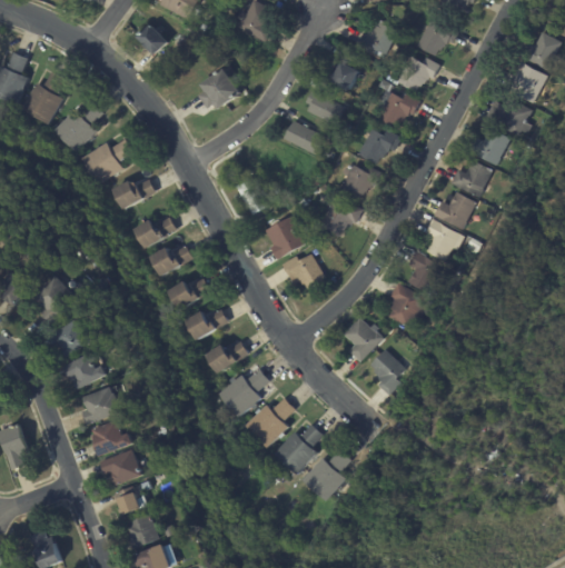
[(160,6),(162,0),(198,0),(188,20),(160,6)]
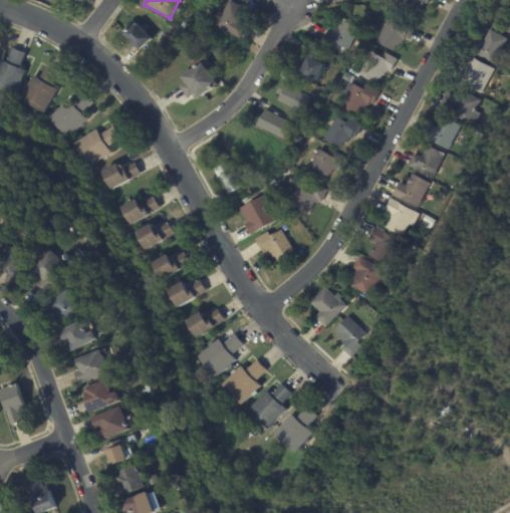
[(428,0),(427,3),(424,2),(420,8),(411,3),(407,12),(394,5),(396,0),(428,0)]
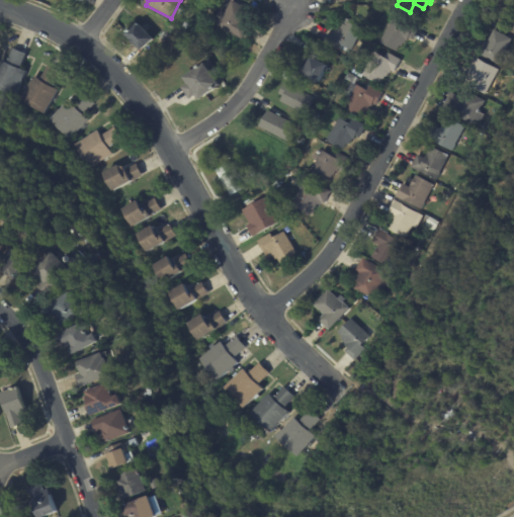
[(231,2),(247,10),(240,23),(247,27),(241,38),(216,26),(219,19),(216,17),(219,10),(224,13),(230,1),(231,2)]
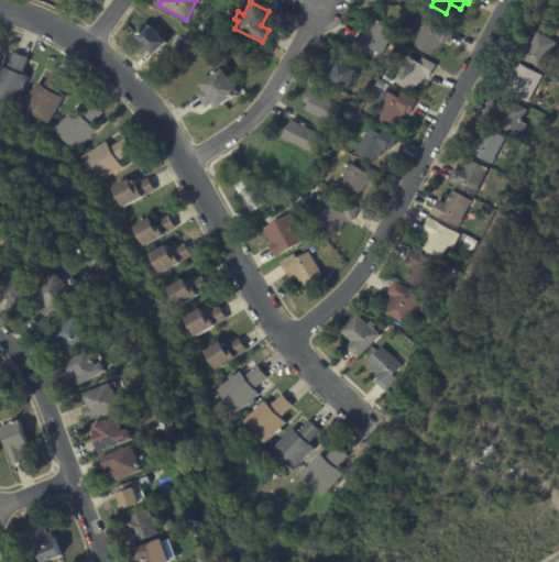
[(394,29),(376,62),(355,50),(357,47),(353,45),(360,33),(363,35),(370,23),(372,24),(375,19),(394,29)]
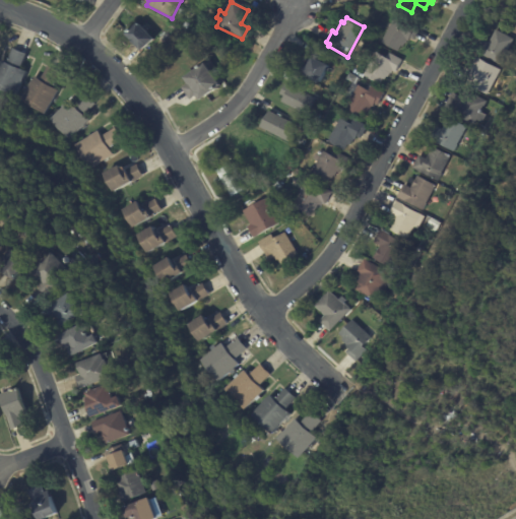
[(415,33),(417,34),(412,44),(408,41),(404,47),(402,46),(398,52),(382,42),(395,18),(407,25),(406,27),(415,33)]
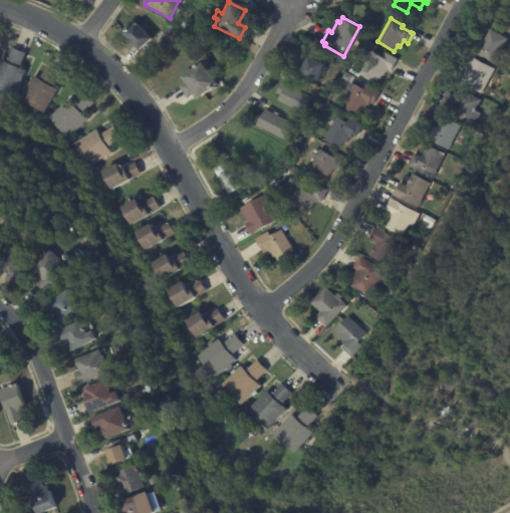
[(138,47),(124,33),(136,22),(152,39),(140,50),(138,47)]
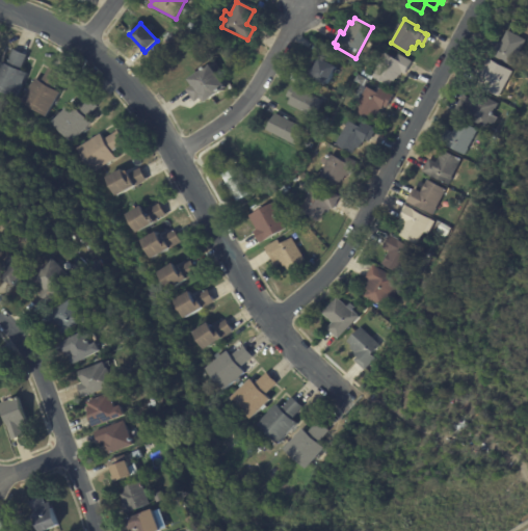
[(525,40),(511,67),(482,52),(490,37),(500,43),(507,30),(525,40)]
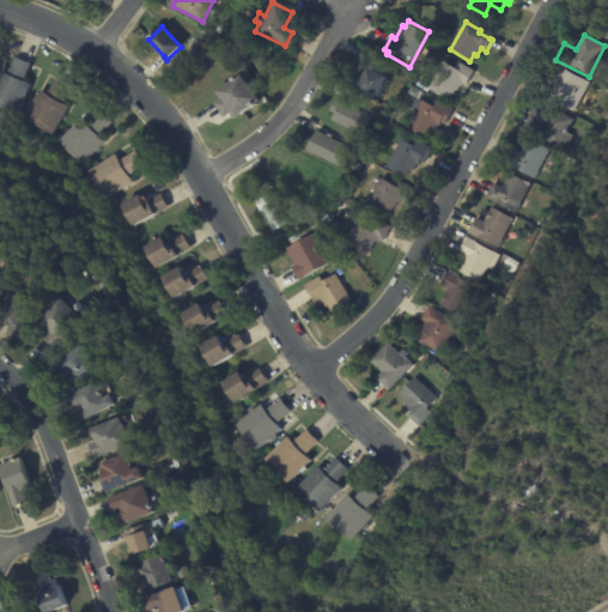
[(14,58),(28,62),(20,79),(29,83),(18,111),(0,104),(0,72),(5,73),(11,56),(14,58)]
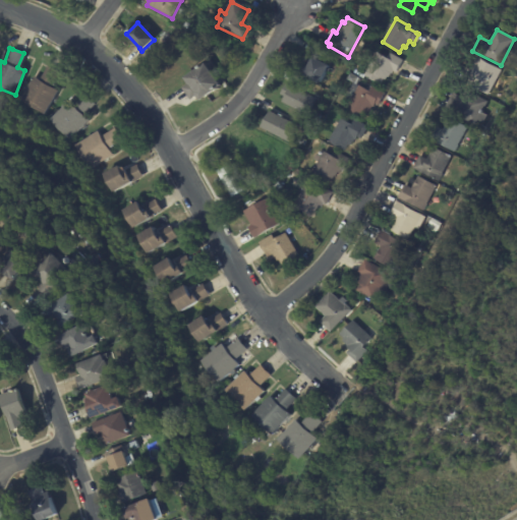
[(323,53),(320,59),(331,65),(322,83),(306,75),(304,72),(306,68),(302,66),(309,52),(312,53),(314,48),(324,52),(323,53)]
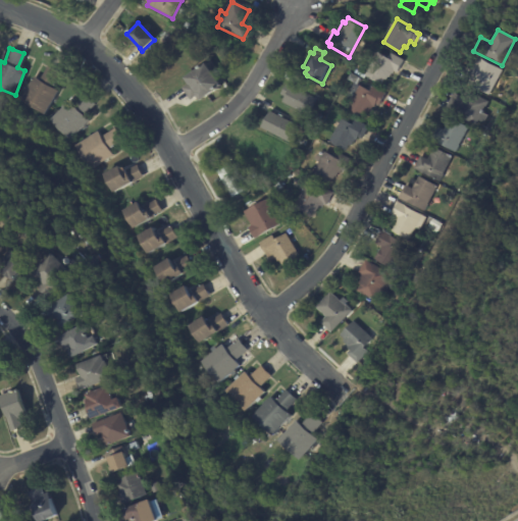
[(392,53),(405,60),(398,72),(395,70),(391,77),(390,77),(387,80),(385,79),(382,84),(365,74),(371,63),(377,66),(379,61),(371,56),(375,48),(390,56),(392,53)]
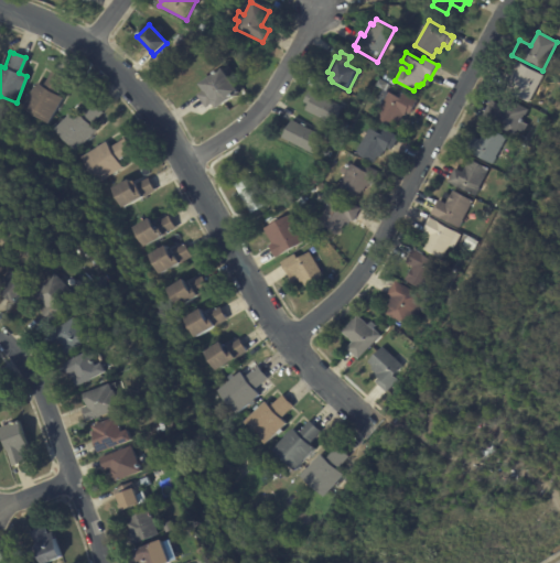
[(544,75),(530,100),(510,89),(524,64),(544,75)]
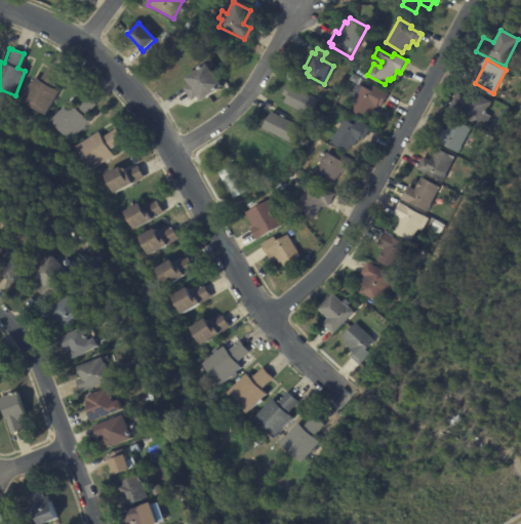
[(193,97),(189,99),(181,87),(189,82),(186,78),(206,65),(221,86),(201,101),(197,94),(193,97)]
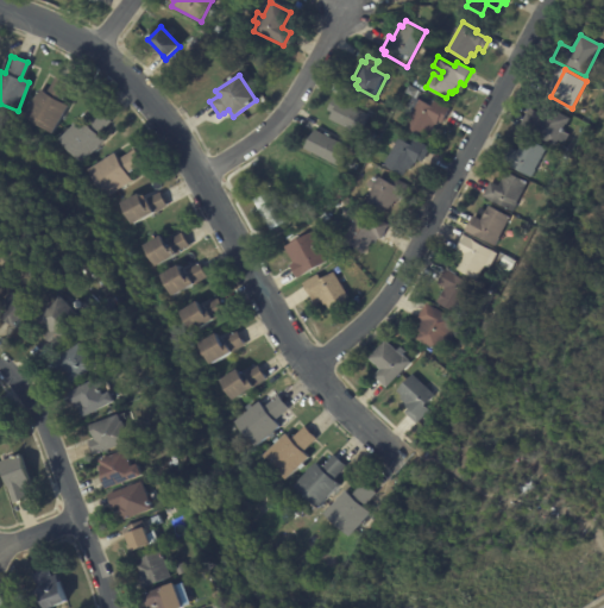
[(55,76),(69,85),(60,101),(67,105),(51,132),(23,116),(38,88),(45,92),(55,76)]
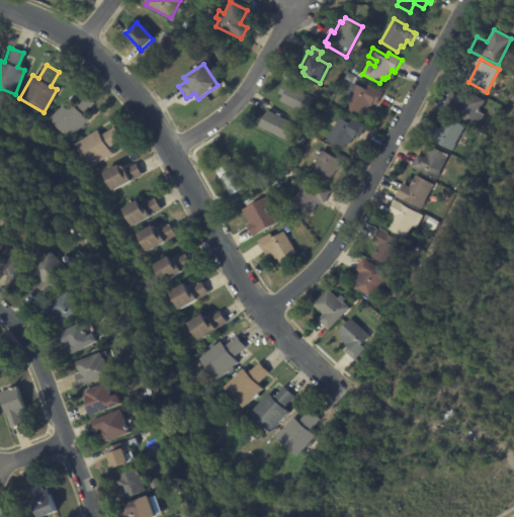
[(290,84),(316,97),(307,113),(281,100),(285,94),(280,92),(286,81),(290,84)]
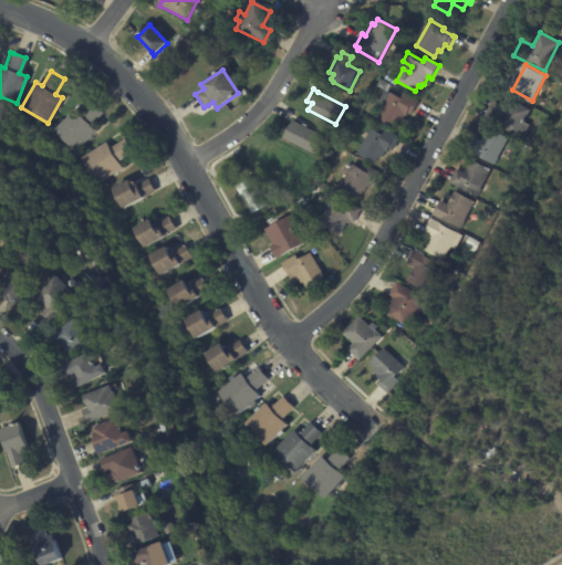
[(418,103),(412,116),(406,113),(401,122),(399,122),(396,127),(377,117),(391,92),(402,97),(405,93),(419,101),(418,103)]
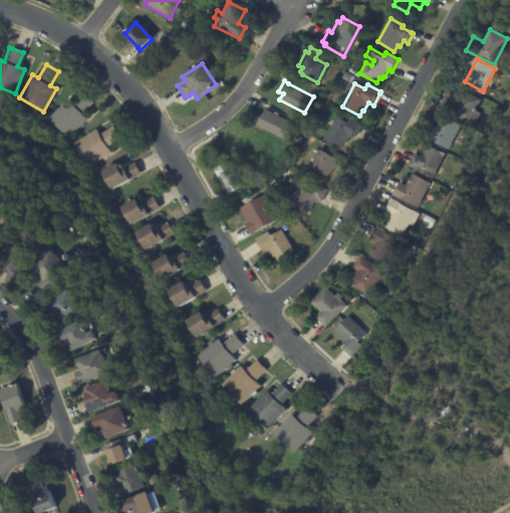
[(480,115),(477,121),(471,118),(469,123),(439,107),(448,91),(456,95),(460,88),(479,99),(474,109),(481,113),(480,115)]
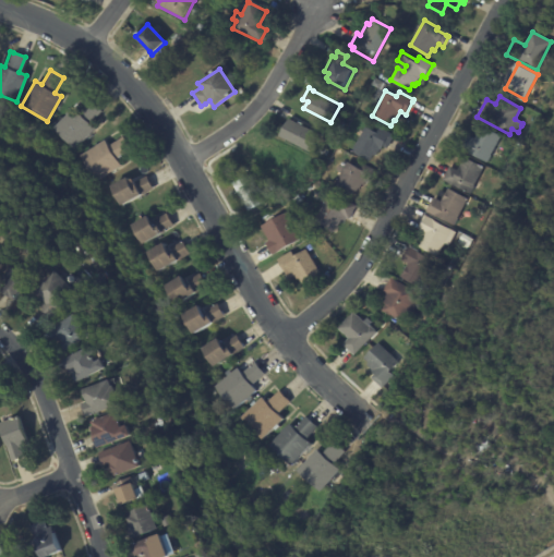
[(92,101),(101,111),(89,123),(95,129),(75,148),(53,128),(73,107),(79,112),(91,100),(92,101)]
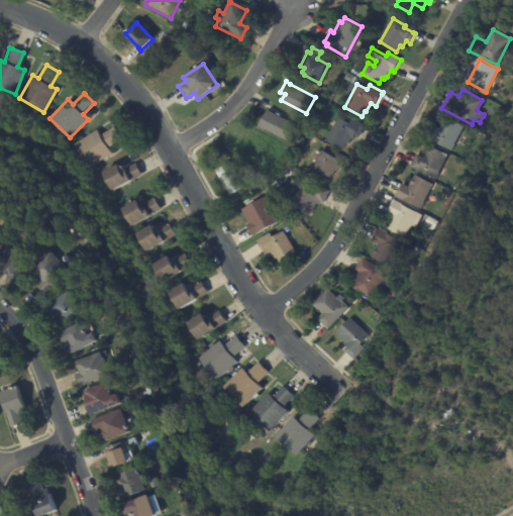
[(294,123),(296,124),(288,140),(260,125),(267,110),(294,123)]
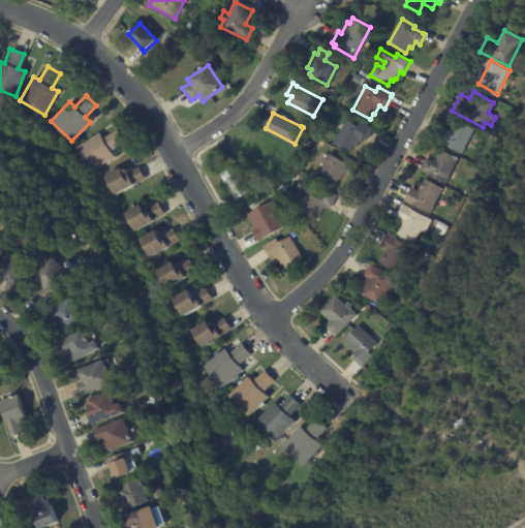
[(436,138),(441,128),(449,131),(456,119),(473,129),(461,154),(435,140),(436,138)]
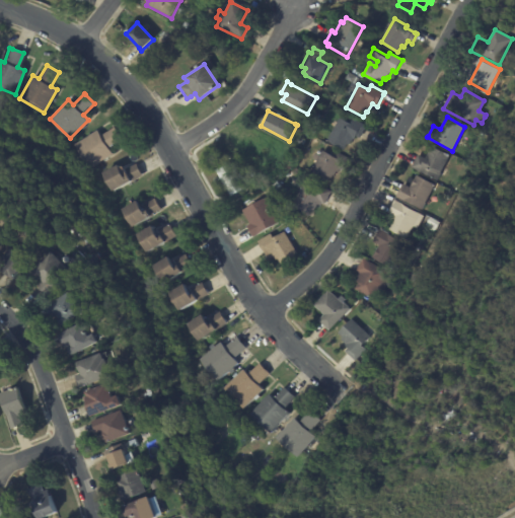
[(365,128),(359,141),(356,139),(348,154),(326,143),(339,119),(349,124),(352,120),(366,127),(365,128)]
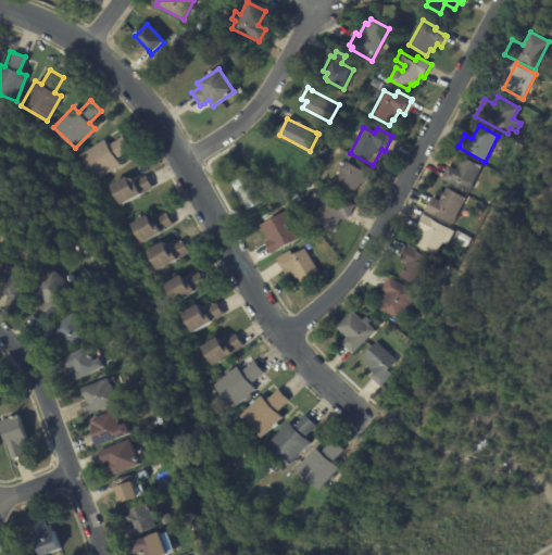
[(512,133),(517,136),(514,141),(507,138),(512,133)]
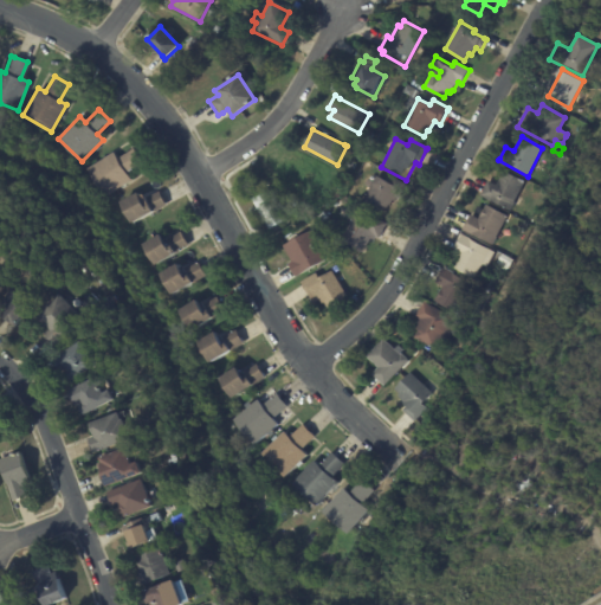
[(133,149),(141,162),(125,173),(130,179),(104,195),(86,168),(112,152),(117,159),(133,148),(133,149)]
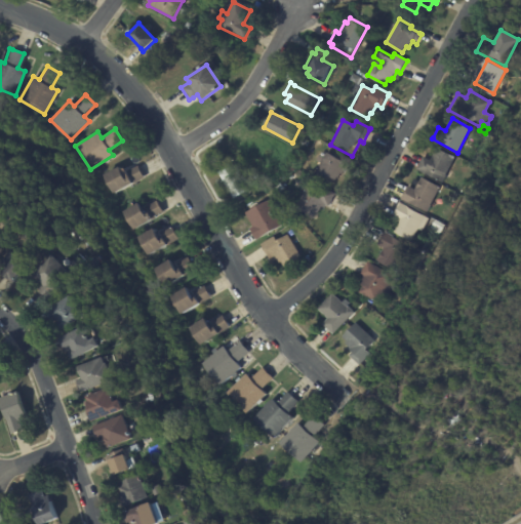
[(416,168),(422,157),(429,161),(436,148),(455,158),(441,184),(415,169),(416,168)]
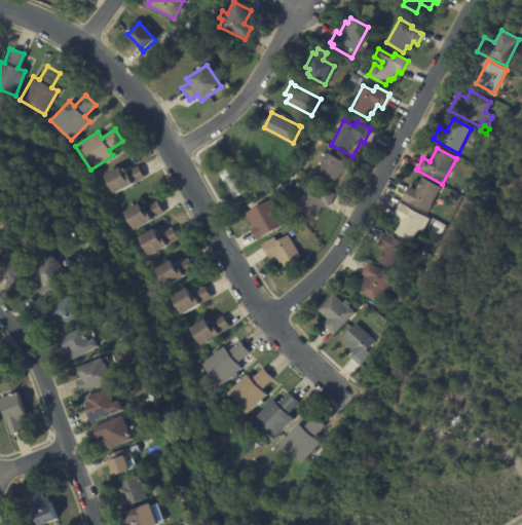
[(349,169),(347,173),(343,171),(338,181),(335,179),(332,185),(314,176),(327,152),(338,157),(340,153),(355,160),(349,169)]
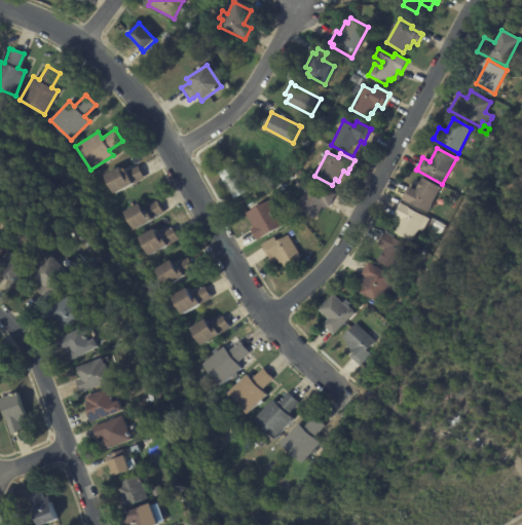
[(248,189),(248,190),(233,198),(219,172),(233,163),(248,189)]
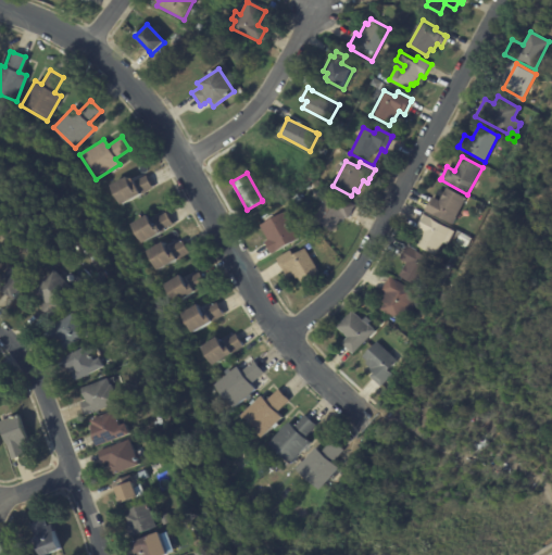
[(143,176),(150,189),(123,203),(112,185),(128,176),(132,183),(143,176)]
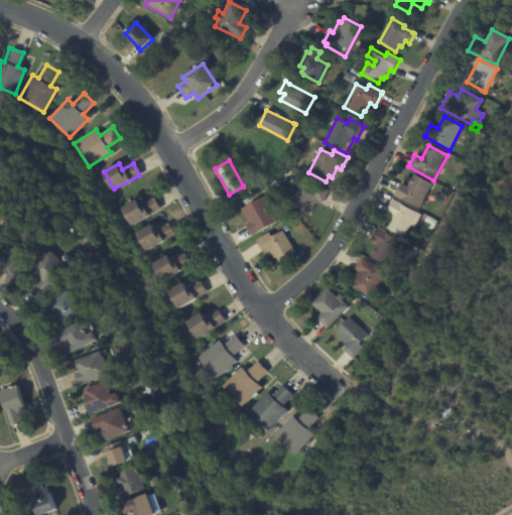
[(270,177),(276,173),(278,177),(272,181),(270,177)]
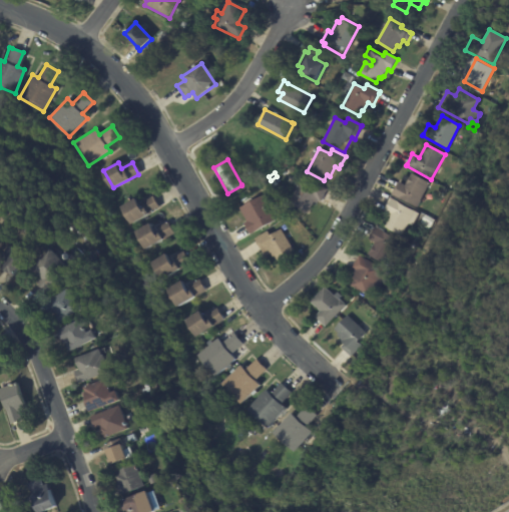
[(401,199),(392,195),(399,181),(404,184),(410,172),(429,181),(416,206),(401,199)]
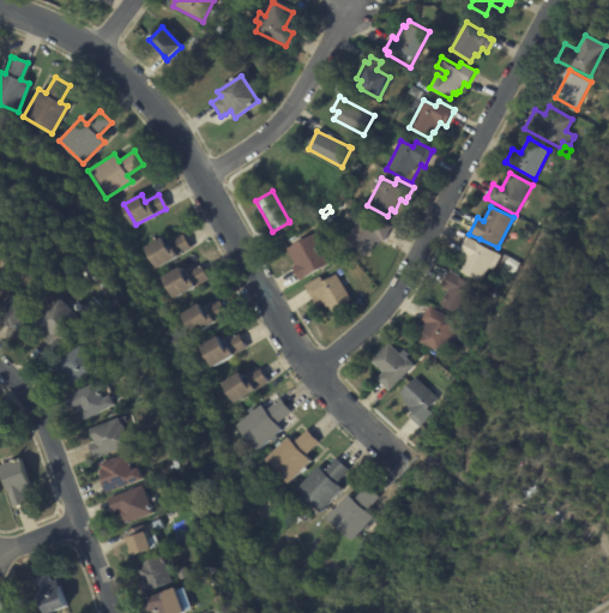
[(390,230),(384,241),(381,240),(379,244),(375,241),(371,251),(369,250),(366,256),(347,246),(353,235),(351,235),(361,217),(372,223),(374,218),(391,227),(390,230)]
